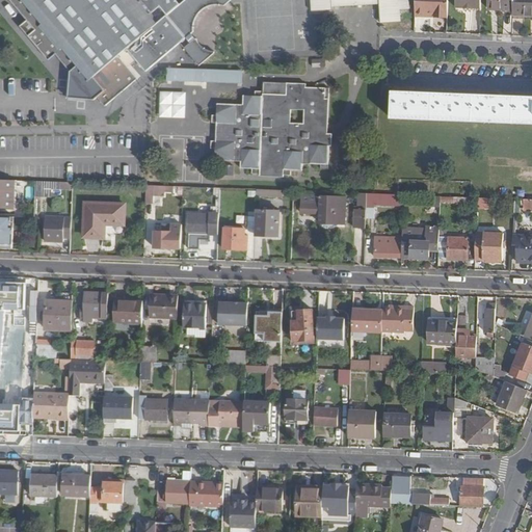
[(180,44),(200,65),(203,63),(213,55),(214,54),(211,53),(207,52),(204,50),(201,48),(198,45),(196,42),(194,38),(193,33),(193,29),(193,26),(193,23),(195,20),(196,16),(198,14),(202,10),(206,7),(210,6),(213,5),(217,4),(220,4),(223,5),(225,5),(232,0),(231,0),(185,0),(180,4),(175,0),(8,0),(27,21),(20,27),(49,60),(56,54),(71,71),(70,84),(69,98),(80,99),(95,100),(98,98),(105,106),(138,78),(120,56),(128,50),(147,72),(180,44)]
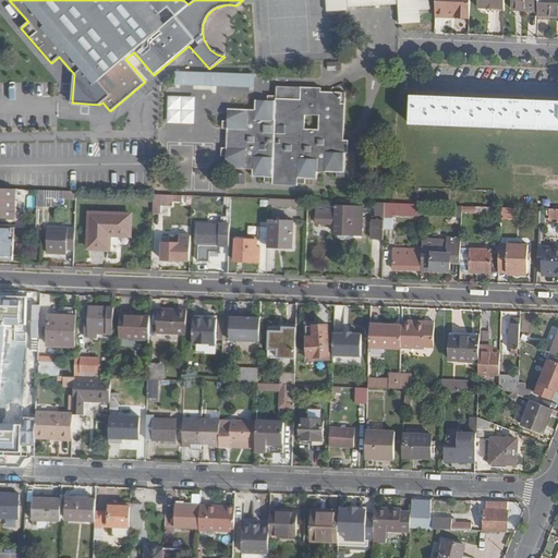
[(326,0),(328,13),(338,12),(349,11),(349,8),(398,4),(399,24),(421,23),(420,16),(428,16),(427,0),(326,0)]
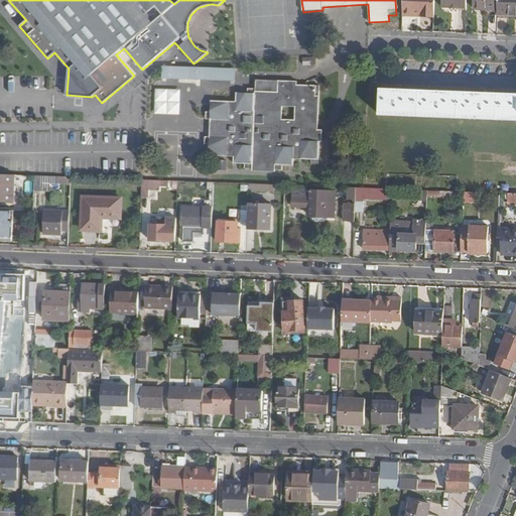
[(433,0),(401,0),(402,16),(413,16),(413,13),(432,14),(433,0)]
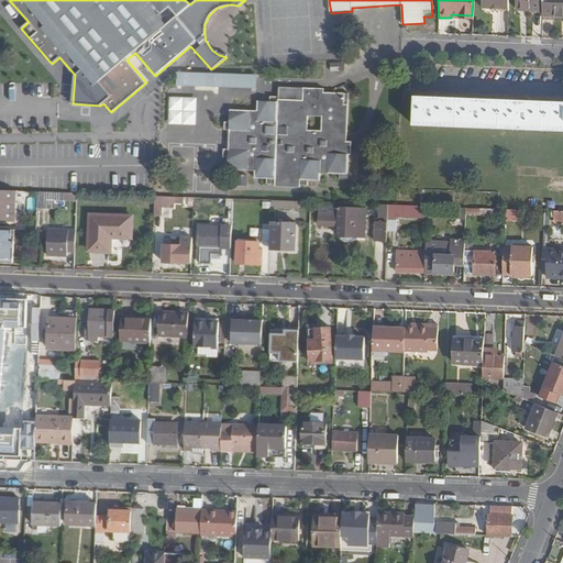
[(508,10),(508,0),(482,0),(482,8),(508,10)]
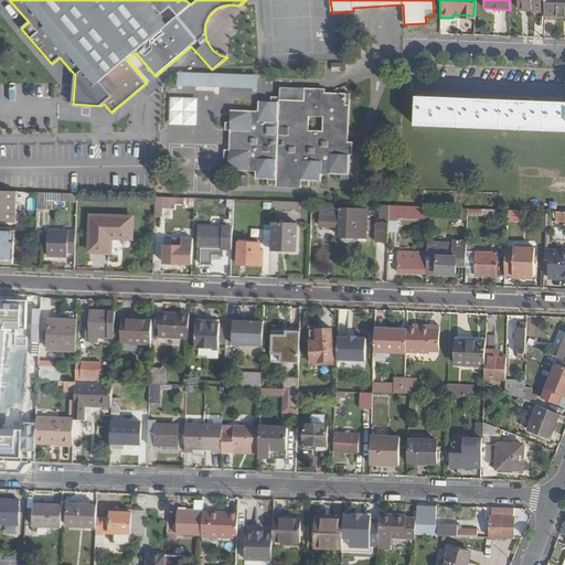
[(519,0),(519,11),(545,12),(545,0),(519,0)]
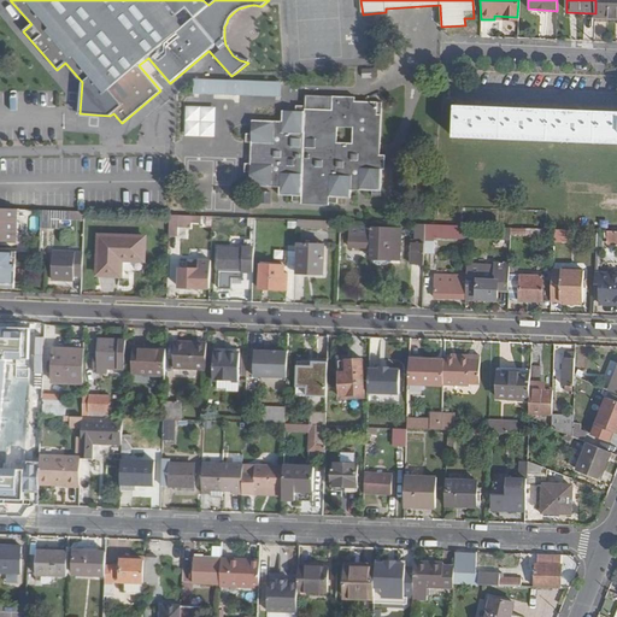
[(616,0),(595,0),(595,13),(595,18),(616,19),(616,0)]
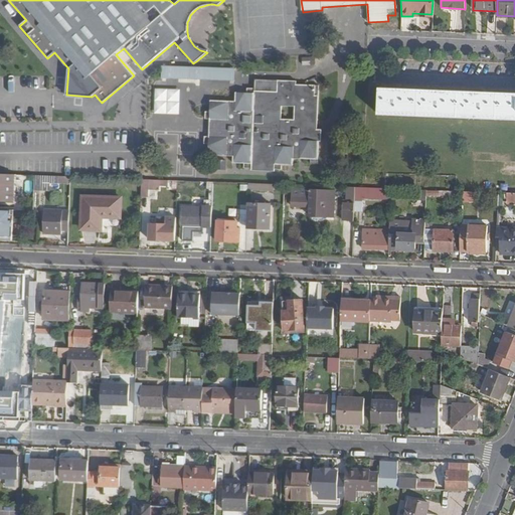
[(193,67),(163,66),(162,78),(232,82),(233,69),(231,69),(204,68),(193,67)]
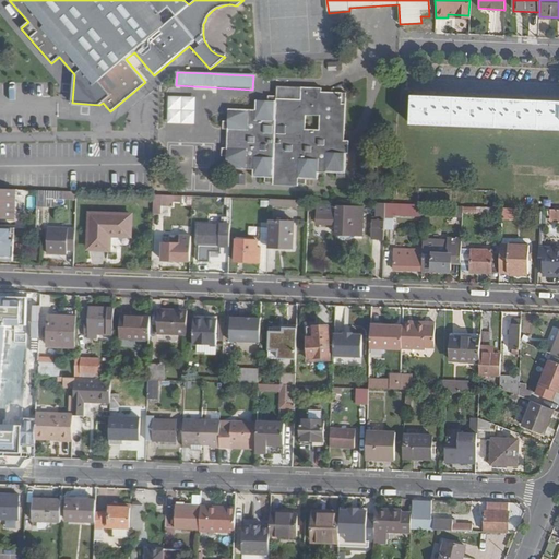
[(226,157),(226,169),(253,170),(252,178),(265,178),(265,183),(273,183),(273,186),(297,187),(297,185),(305,185),(306,180),(318,180),(318,174),(337,174),(337,178),(344,178),(345,154),(348,154),(348,141),(344,141),(345,99),(342,99),(342,94),(321,93),(321,88),(300,87),(299,99),(276,98),(276,97),(268,96),(268,102),(256,100),(256,110),(228,109),(228,122),(223,122),(223,130),(227,130),(227,150),(222,150),(222,157),(226,157)]
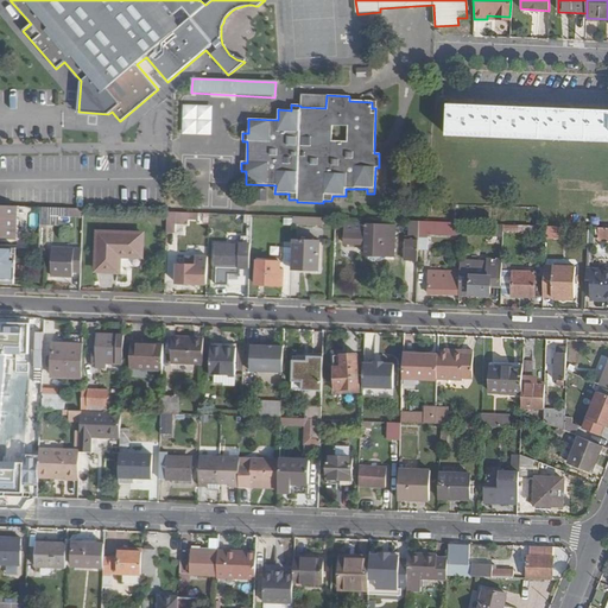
[(181,103),(181,134),(210,135),(211,105),(181,103)]
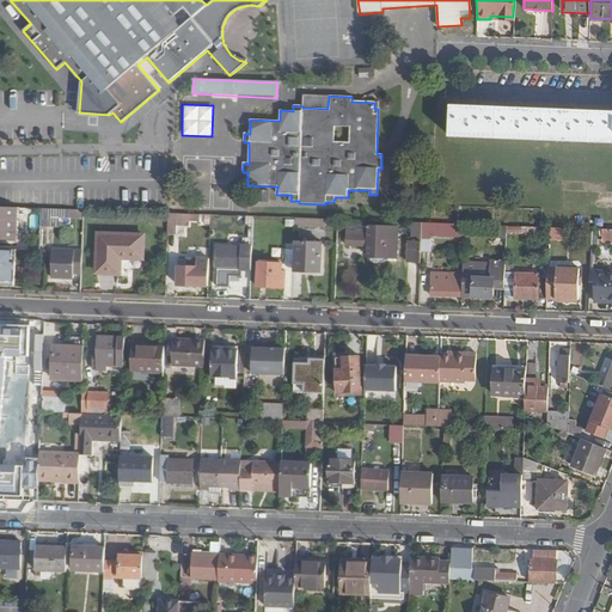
[(450,138),(611,144),(611,112),(451,106),(450,138)]
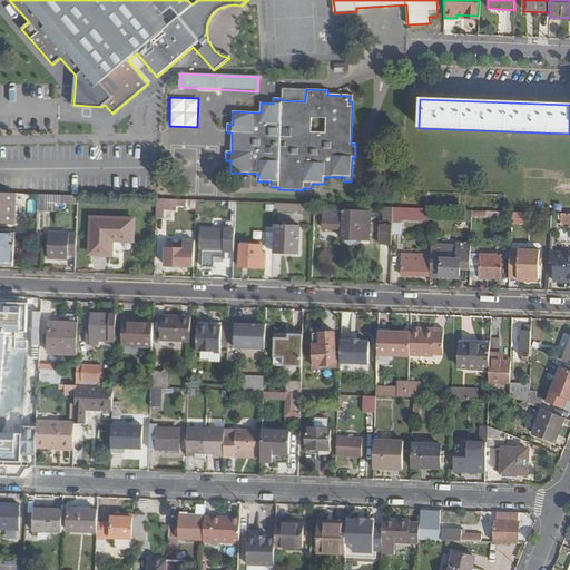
[(236,177),(236,188),(249,188),(248,176),(236,177)]
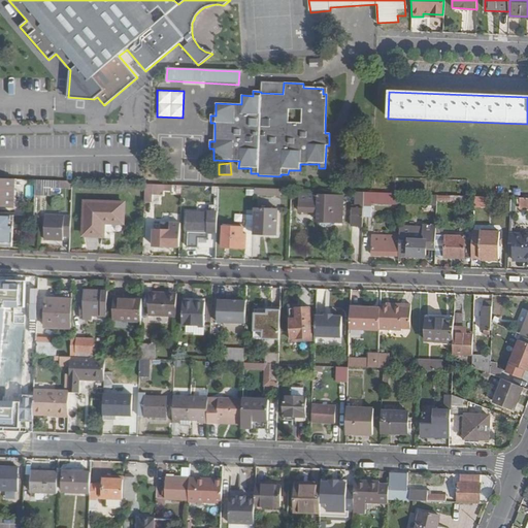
[(0,206),(12,207),(13,179),(0,178),(0,206)]
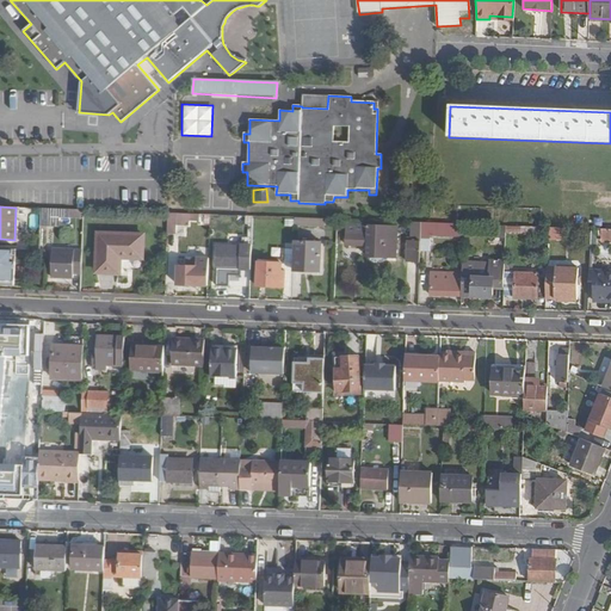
[(41,226),(60,226),(60,218),(60,210),(41,209),(41,226)]
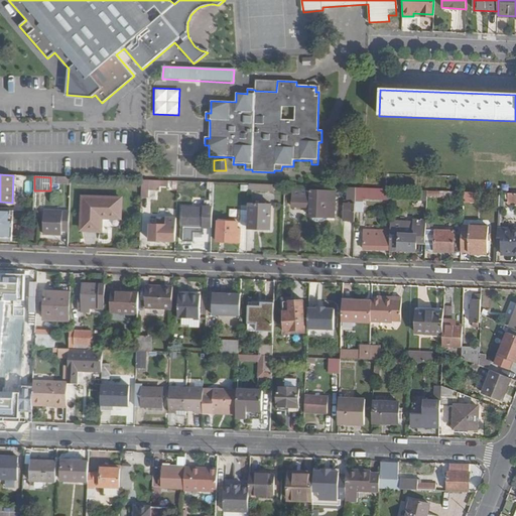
[(65,184),(63,194),(70,194),(71,177),(59,177),(59,184),(65,184)]
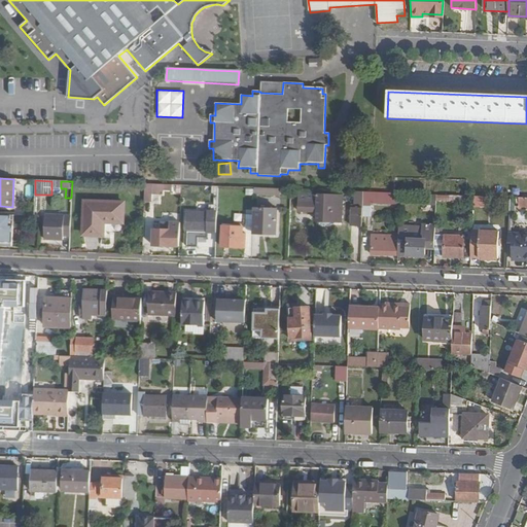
[(520,183),(484,182),(483,197),(511,197),(526,197),(526,182),(520,182),(520,183)]
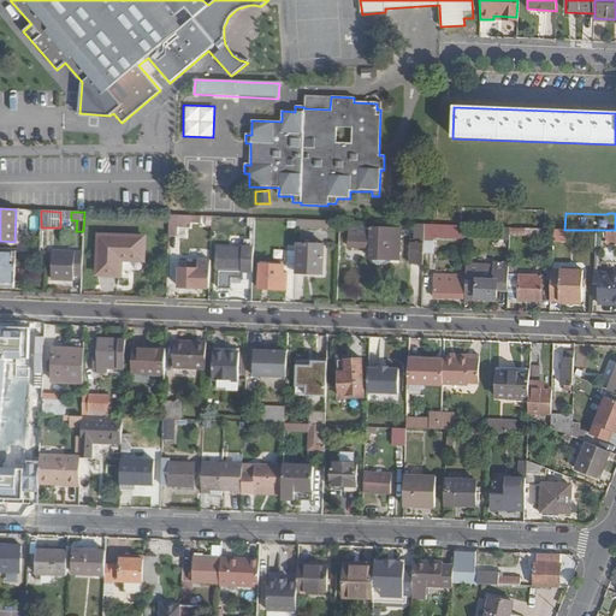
[(171,215),(170,215),(169,236),(177,236),(178,227),(190,227),(190,224),(200,224),(201,217),(171,215)]
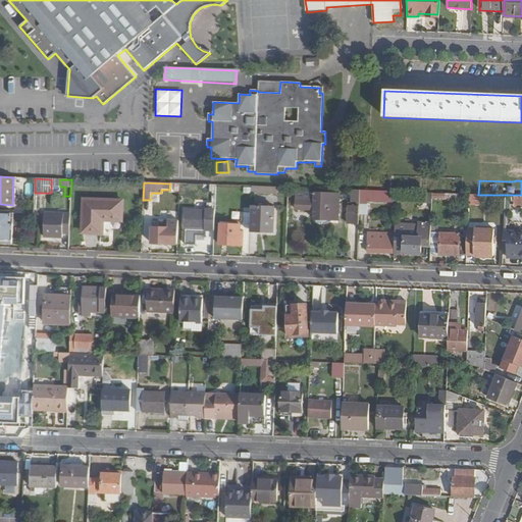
[(211,202),(212,188),(193,187),(192,194),(204,195),(204,202),(211,202)]
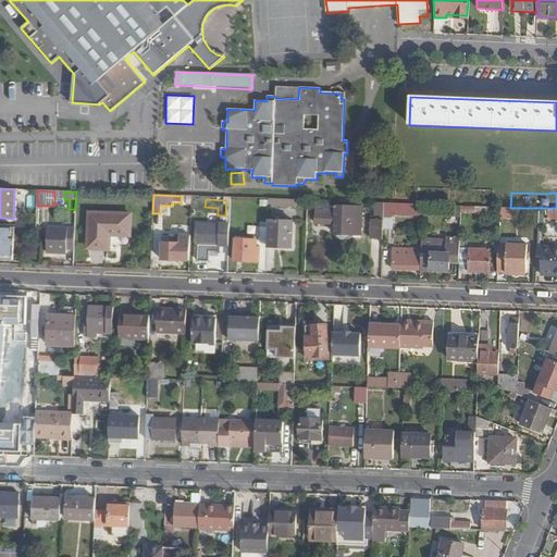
[(371,220),(370,238),(382,239),(383,230),(384,203),(374,202),(374,220),(371,220)]
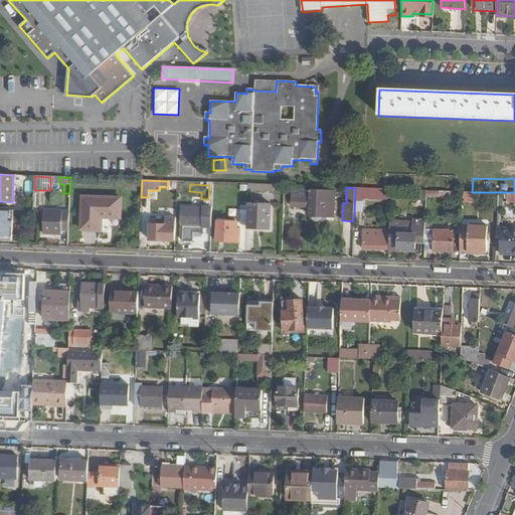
[(362,188),(355,188),(354,212),(362,212),(362,199),(390,199),(390,189),(363,188),(362,188)]
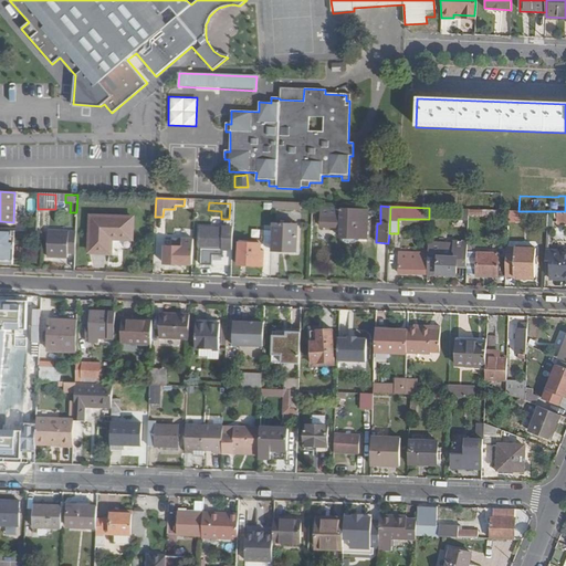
[(331,209),(329,217),(321,217),(321,227),(339,228),(341,238),(367,239),(368,211),(339,210),(339,209),(331,209)]
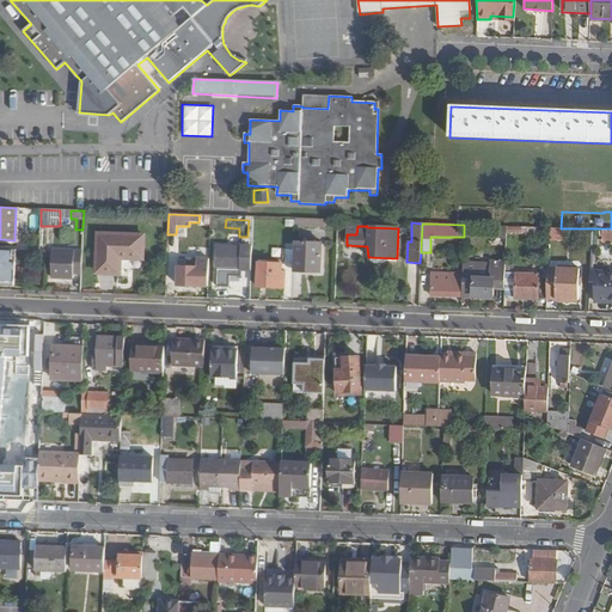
[(507,226),(497,226),(496,238),(507,239),(507,234),(507,226)]
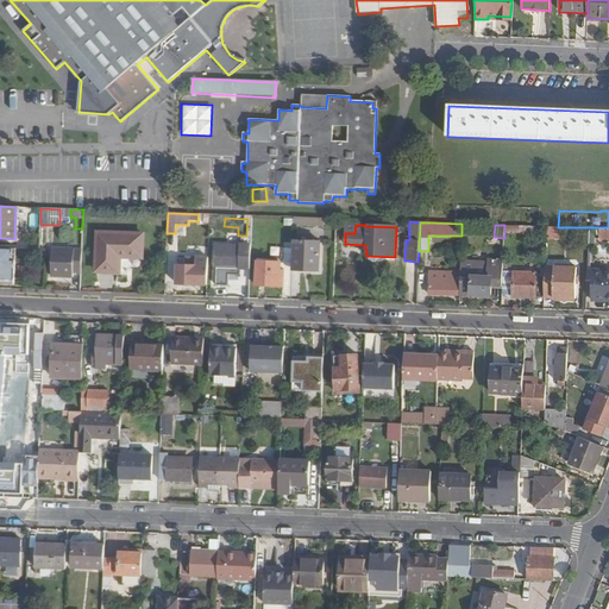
[(542,226),(504,225),(504,233),(522,233),(522,236),(542,237),(542,226)]
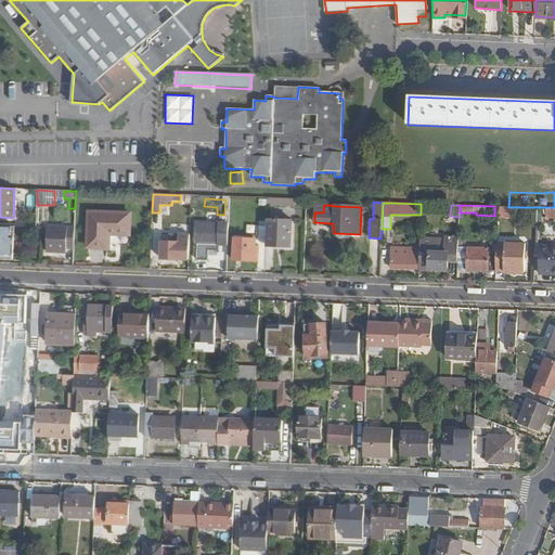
[(108,248),(110,234),(113,234),(114,214),(88,213),(87,247),(108,248)]
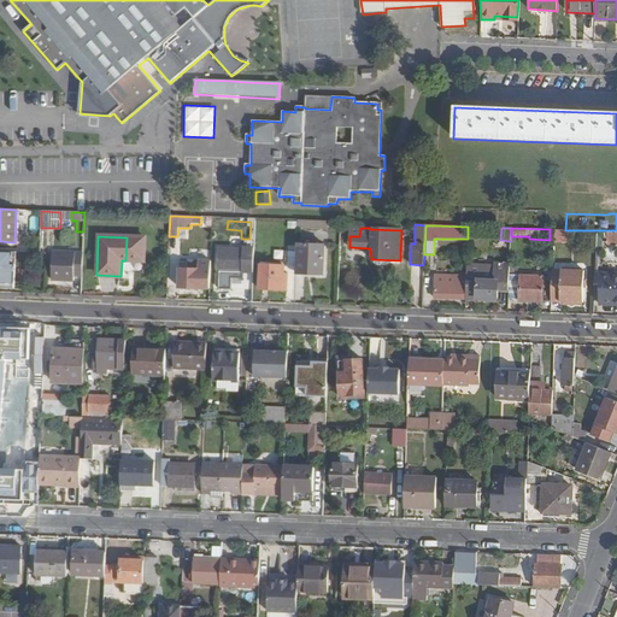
[(145,238),(127,238),(125,260),(145,262),(145,238)]
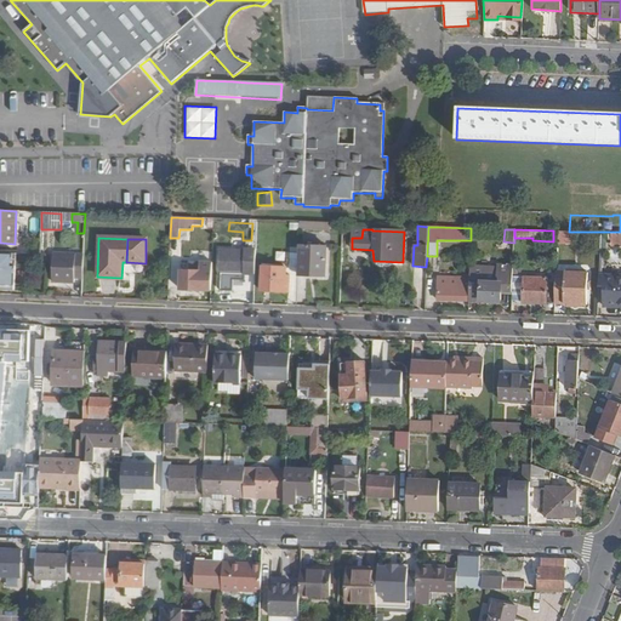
[(326,248),(298,246),(298,254),(297,272),(297,275),(325,277),(326,248)]
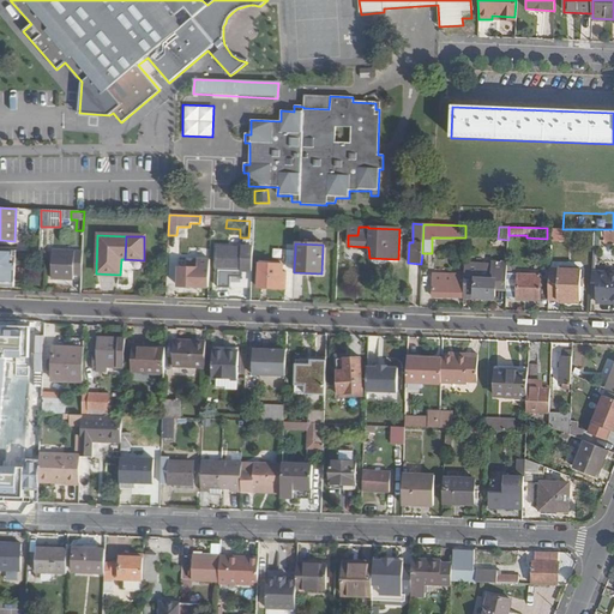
[(218,247),(217,270),(252,271),(253,246),(241,245),(241,248),(218,247)]
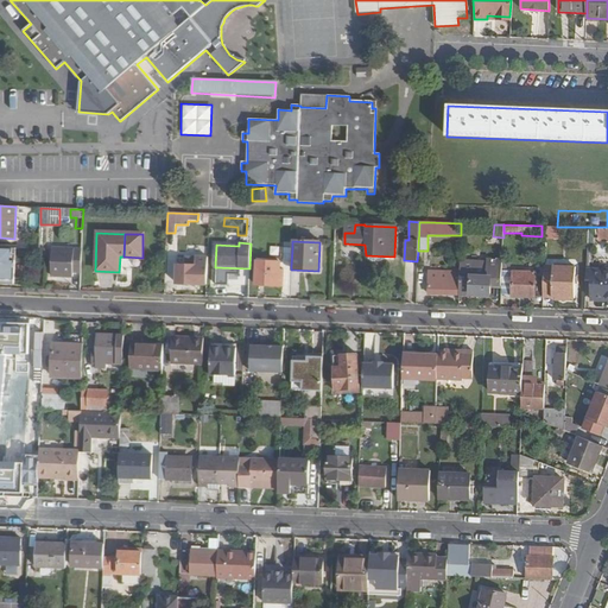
[(19,284),(19,248),(0,247),(0,286),(14,287),(19,284)]
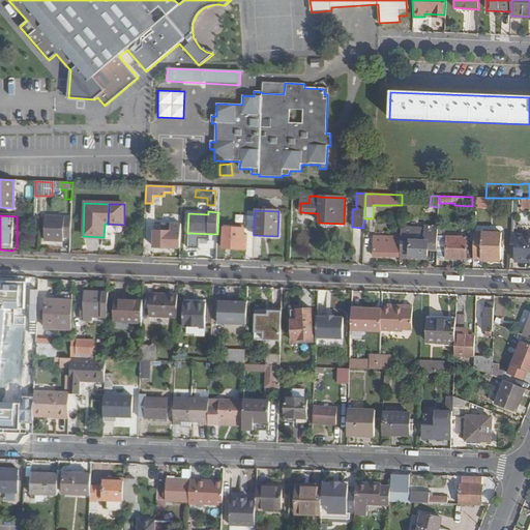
[(62,241),(62,238),(70,238),(70,217),(47,216),(46,240),(62,241)]
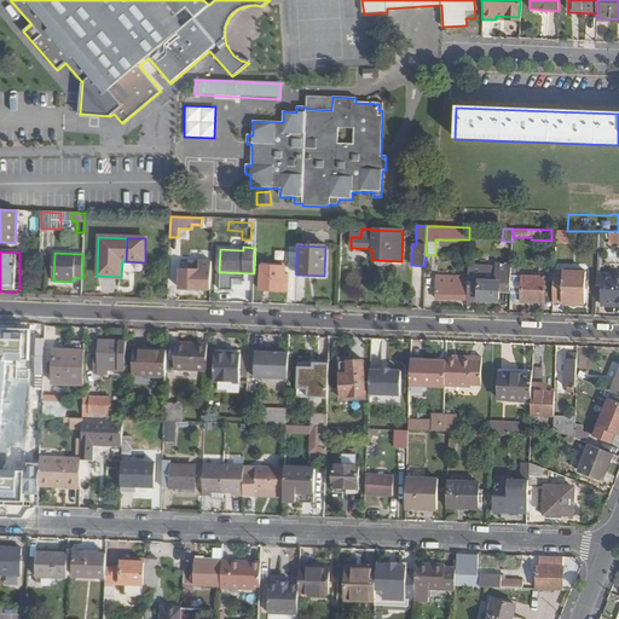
[(179,288),(198,289),(200,264),(191,264),(190,272),(180,272),(179,288)]
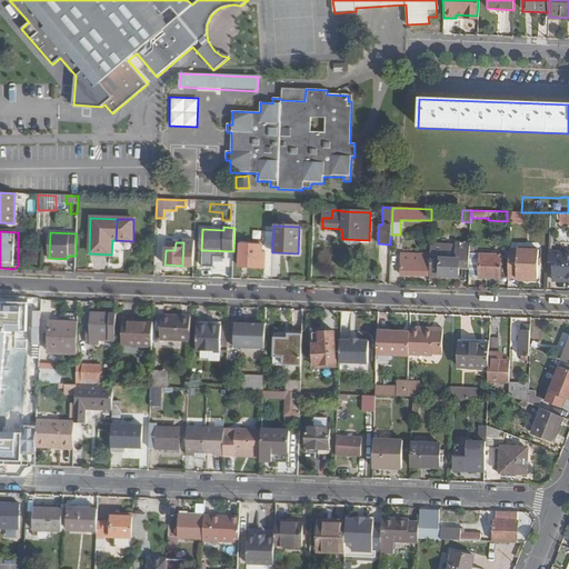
[(430,245),(430,255),(430,276),(439,277),(439,276),(459,277),(459,268),(469,268),(469,253),(470,243),(456,242),(456,246),(430,245)]
